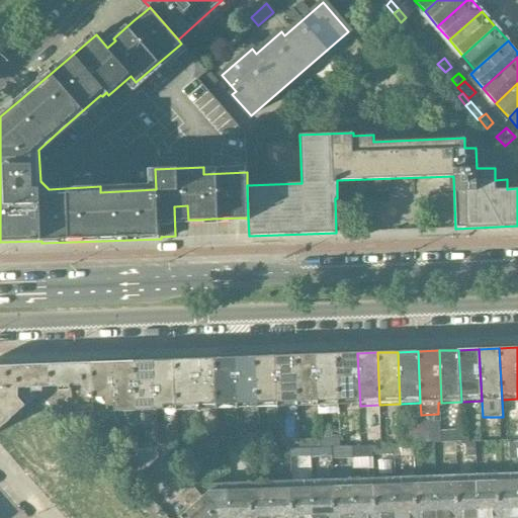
[(360,406),(357,353),(338,354),(340,407),(360,406)]
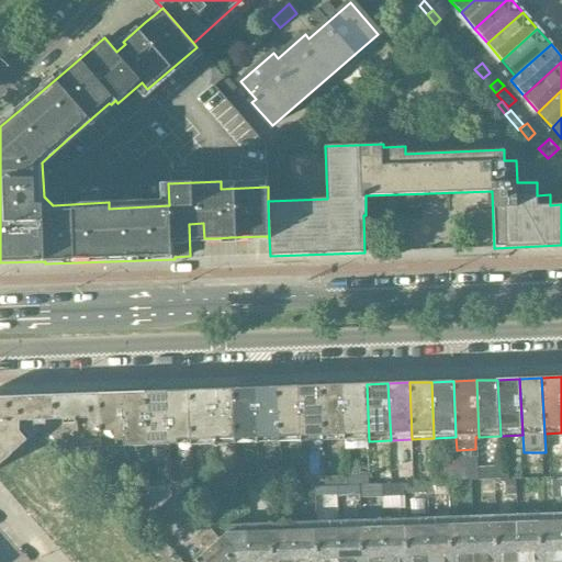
[(369,441),(367,384),(345,385),(347,441),(369,441)]
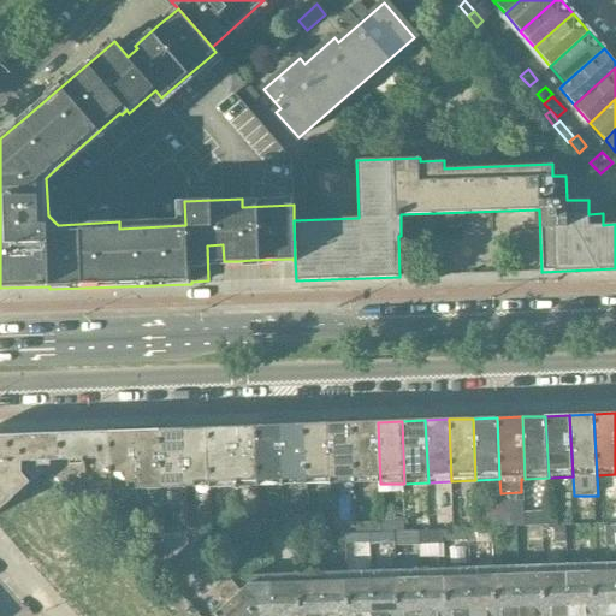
[(356,485),(353,422),(330,424),(333,486),(356,485)]
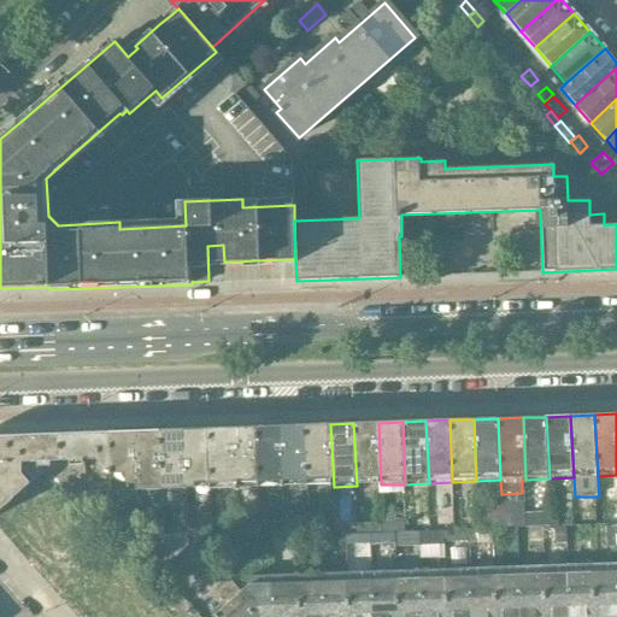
[(381,485),(378,423),(353,423),(357,486),(381,485)]
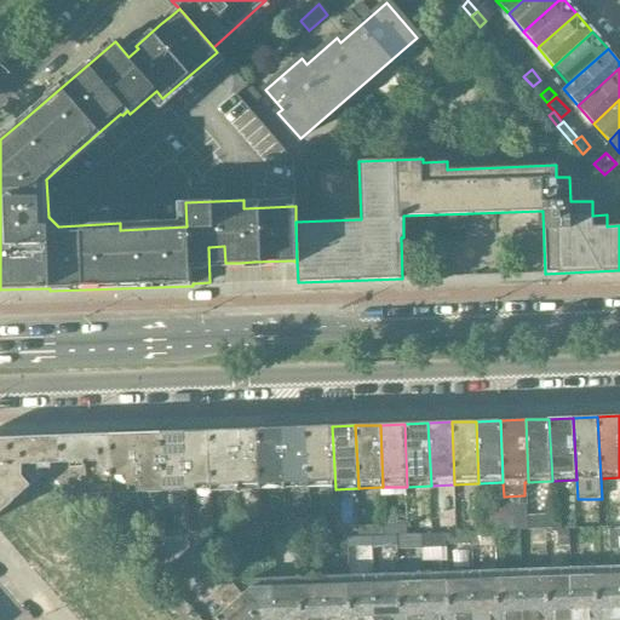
[(336,489),(332,426),(309,428),(313,491),(336,489)]
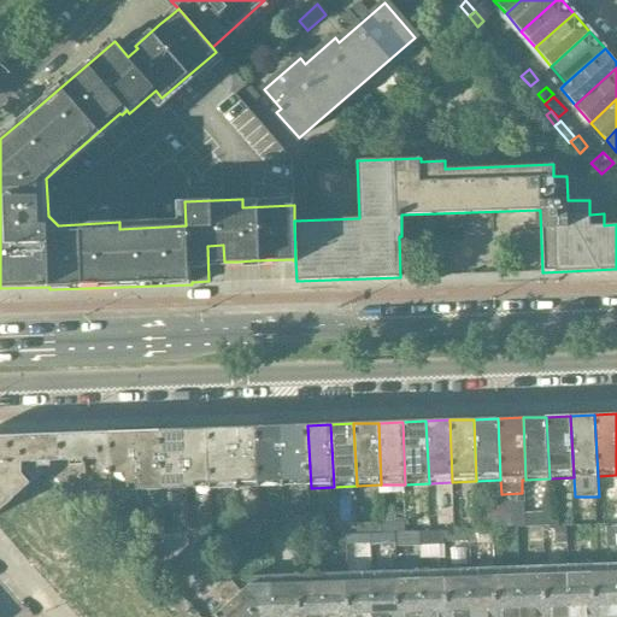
[(311,488),(307,425),(282,427),(286,489),(311,488)]
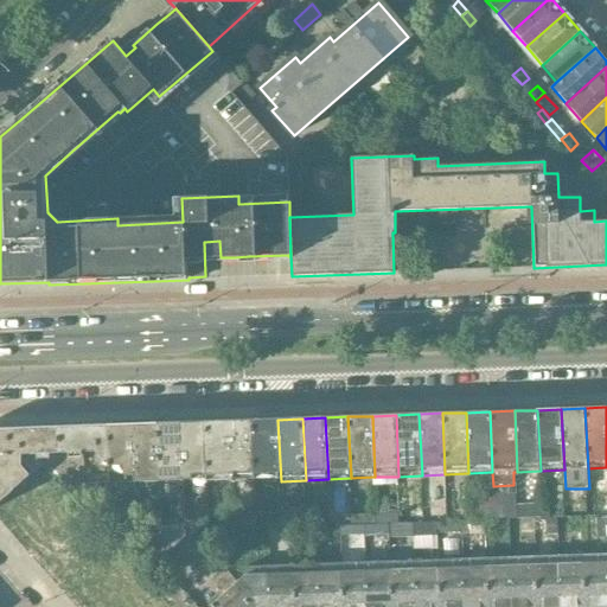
[(257,481),(255,420),(230,421),(234,483),(257,481)]
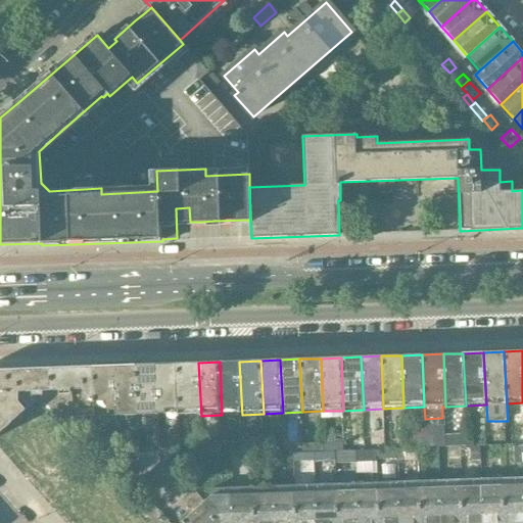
[(242,415),(239,362),(220,362),(222,415),(242,415)]
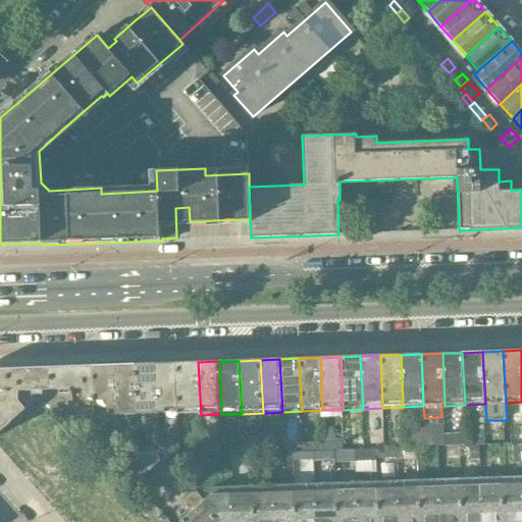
[(201,415),(198,362),(178,363),(181,412),(180,413),(180,416),(201,415)]
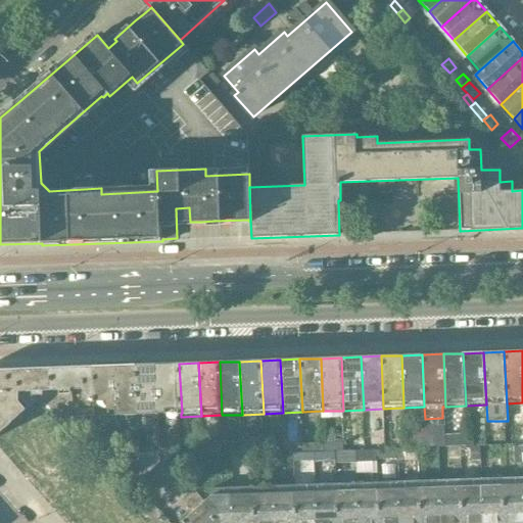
[(161,415),(158,364),(137,365),(140,415),(161,415)]
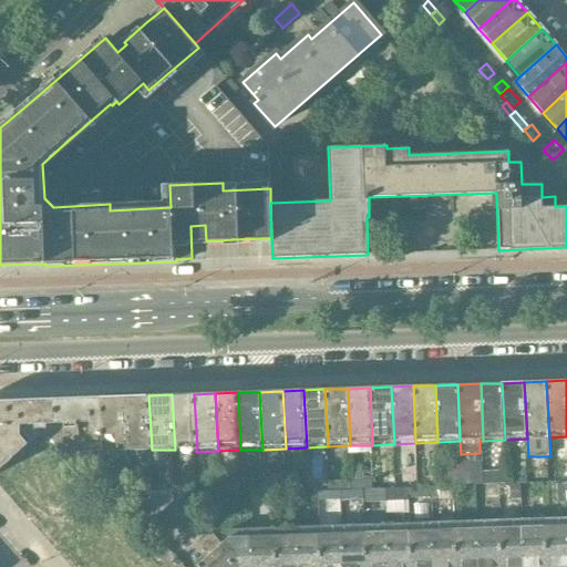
[(197,447),(194,394),(172,394),(175,450),(196,449),(197,447)]
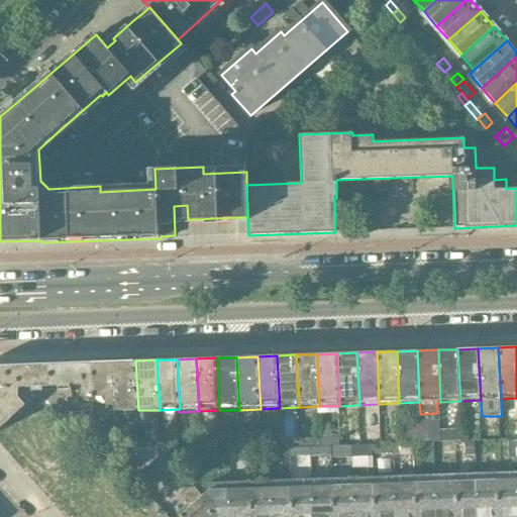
[(138,410),(135,360),(115,362),(118,411),(138,410)]
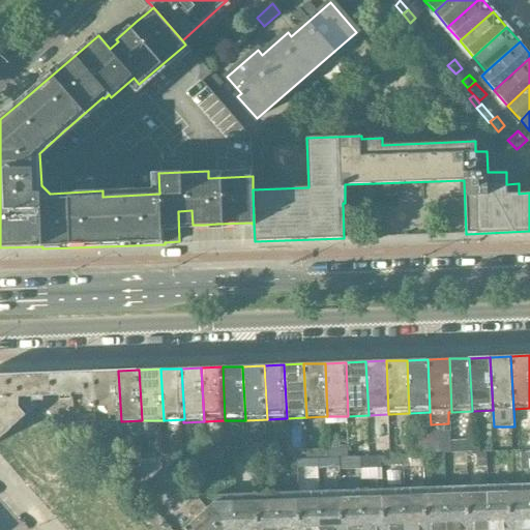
[(121,421),(118,371),(97,372),(99,421),(121,421)]
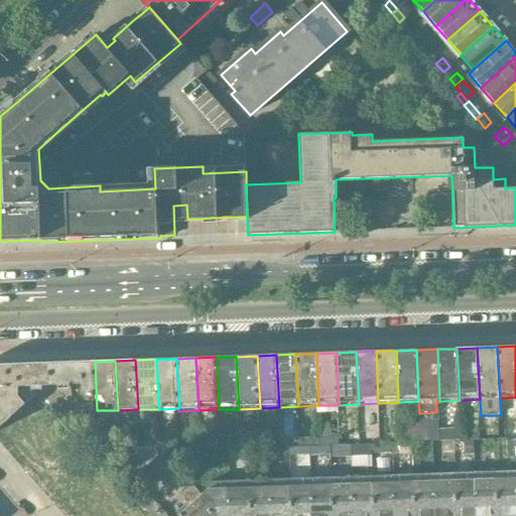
[(73,411),(71,362),(52,363),(55,411),(73,411)]
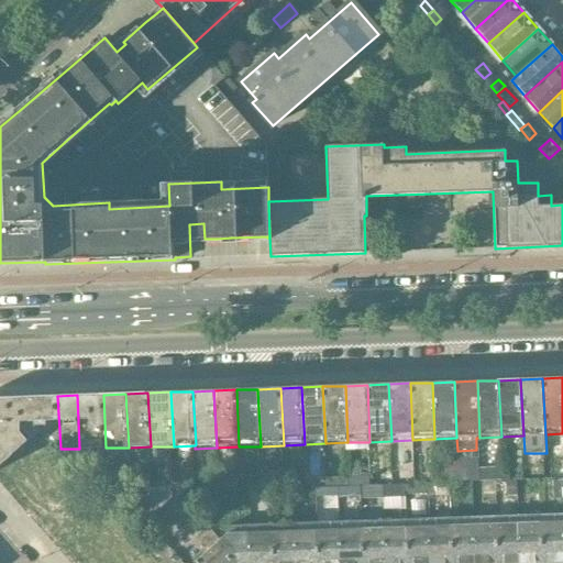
[(106,448),(103,395),(77,395),(79,449),(106,448)]
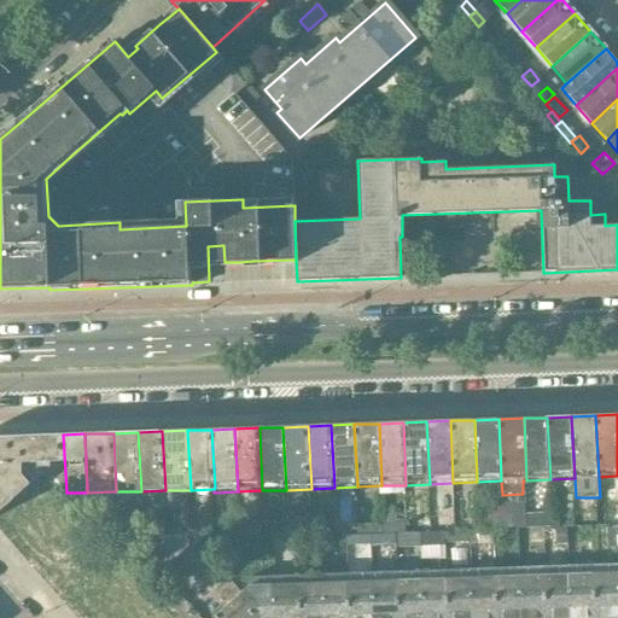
[(66,493),(63,435),(35,436),(38,478),(45,472),(50,478),(62,493),(66,493)]
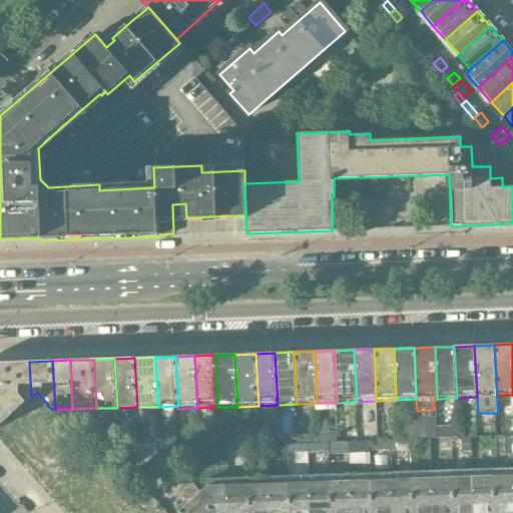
[(0,397),(10,388),(24,403),(31,397),(29,362),(0,362),(0,397)]
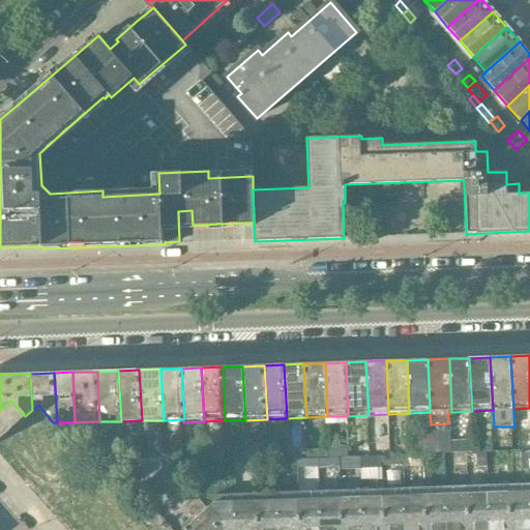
[(10,401),(0,410),(0,438),(16,425),(25,416),(10,401)]
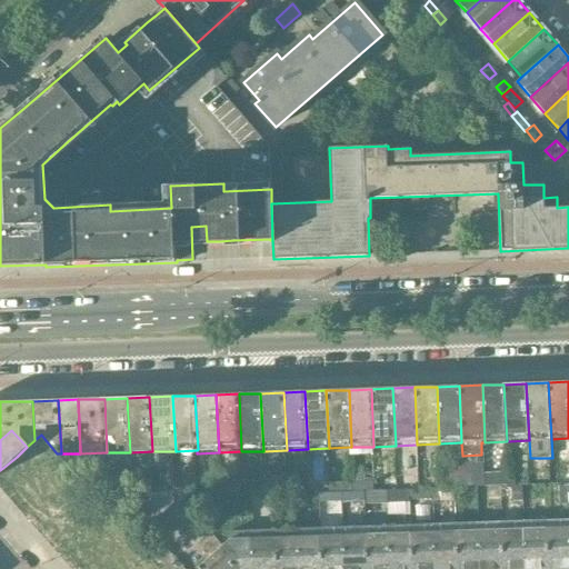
[(36,439),(27,448),(33,455),(42,447),(36,439)]
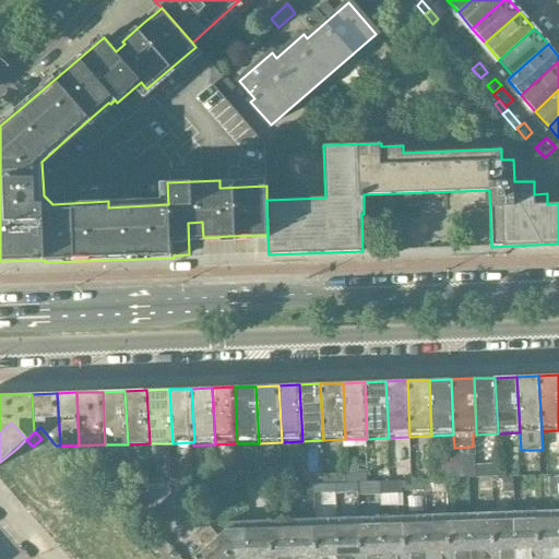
[(16,449),(0,462),(0,482),(6,488),(31,466),(16,449)]
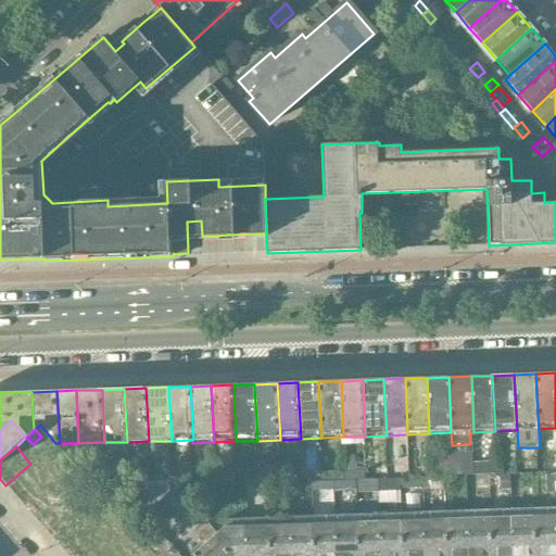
[(58,455),(49,464),(55,470),(64,463),(58,455)]
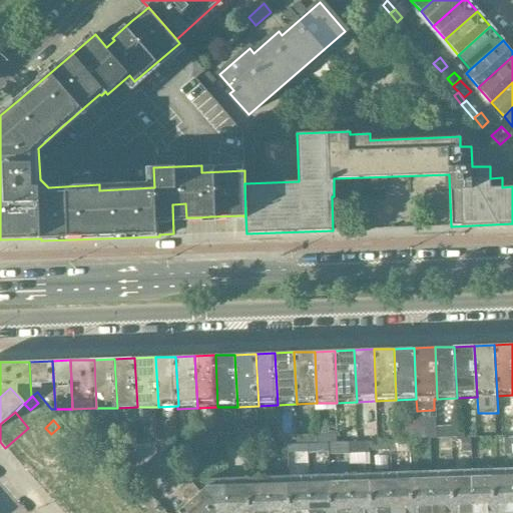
[(436,424),(417,425),(417,439),(422,439),(437,438),(436,424)]
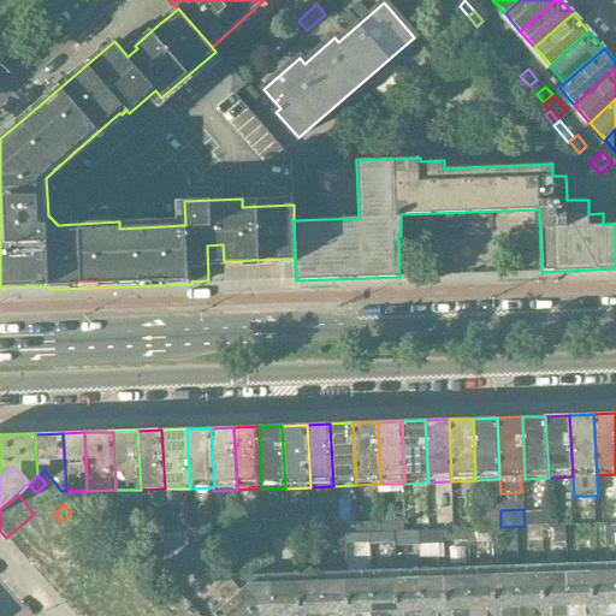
[(71,513),(61,521),(67,529),(78,520),(71,513)]
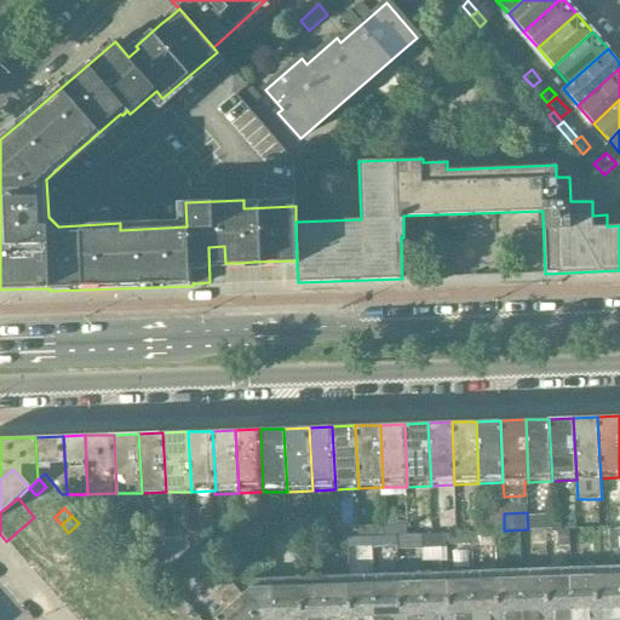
[(34,517),(6,541),(22,560),(50,535),(34,517)]
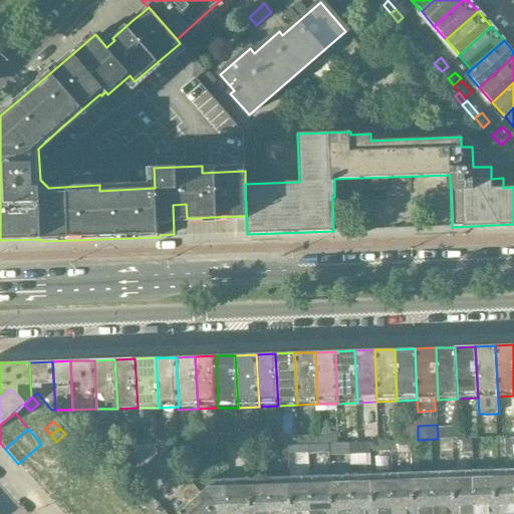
[(398,442),(418,441),(417,429),(397,430),(398,442)]
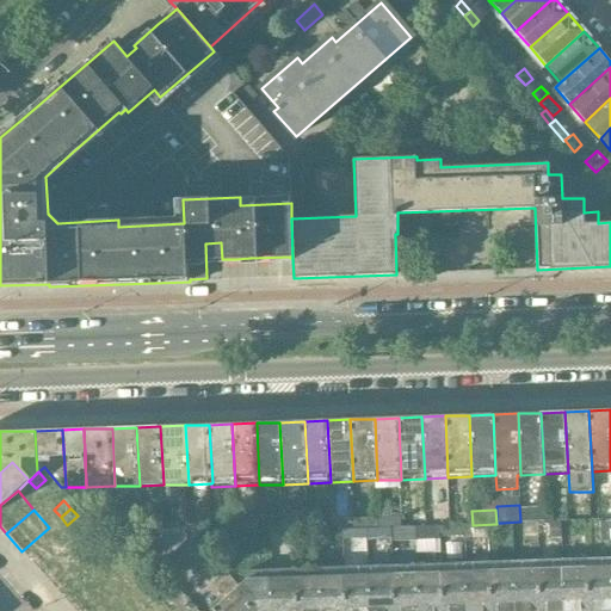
[(400,517),(377,518),(377,528),(400,526),(400,517)]
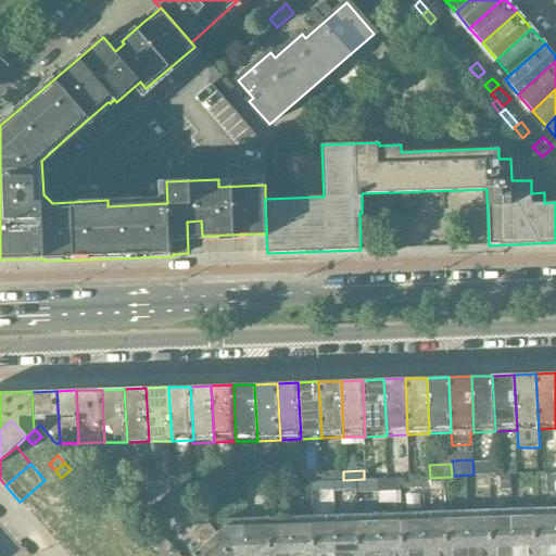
[(343,471),(321,471),(321,480),(343,480),(343,471)]
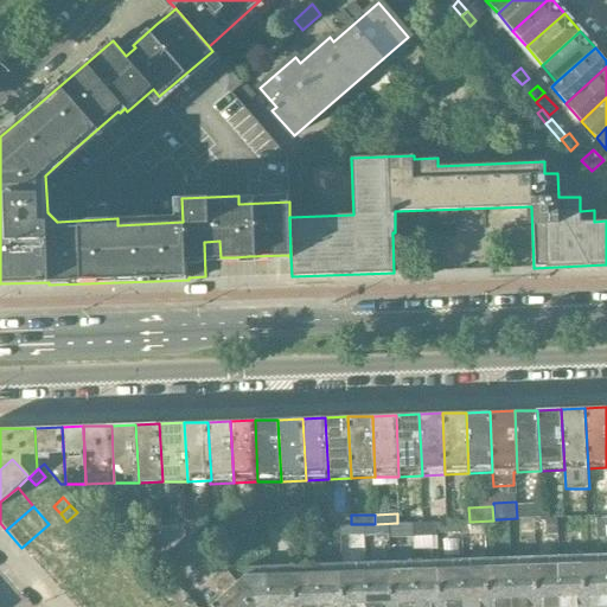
[(606,526),(606,517),(594,518),(595,538),(606,537),(606,528),(606,526)]
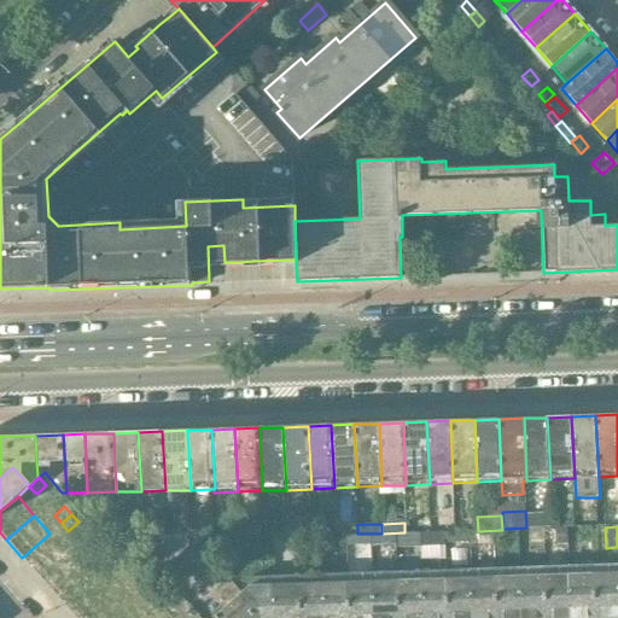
[(443,531),(420,532),(420,546),(444,544),(443,531)]
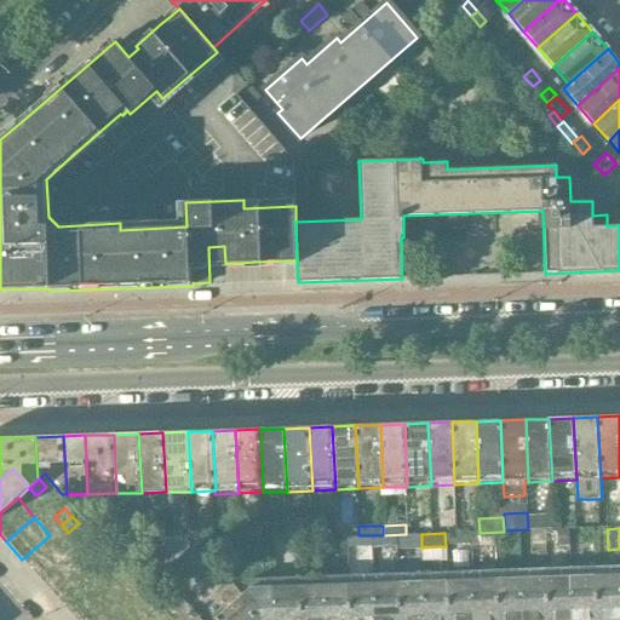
[(469,534),(448,534),(448,545),(469,544),(469,534)]
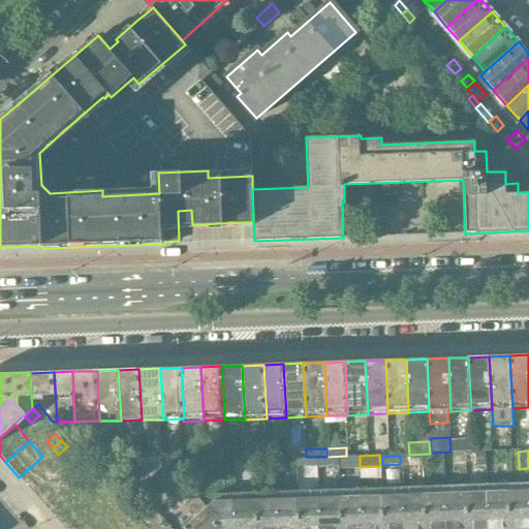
[(42,457),(19,477),(32,493),(56,471),(42,457)]
